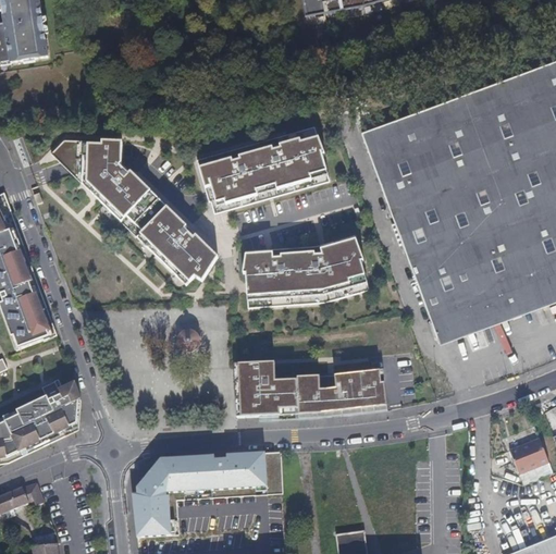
[(0,62),(49,54),(40,0),(2,0),(7,26),(0,27),(0,62)]
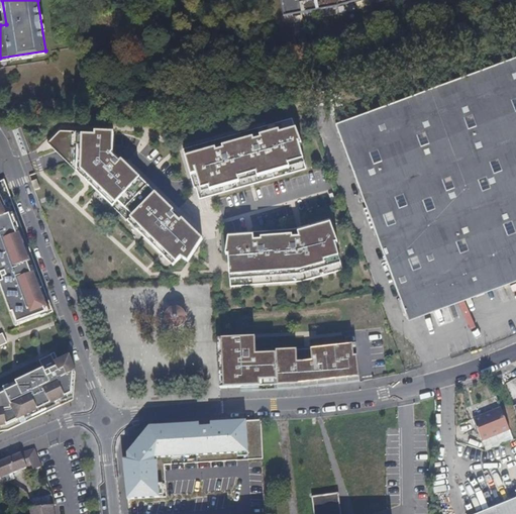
[(284,0),(286,13),(357,0),(284,0)]
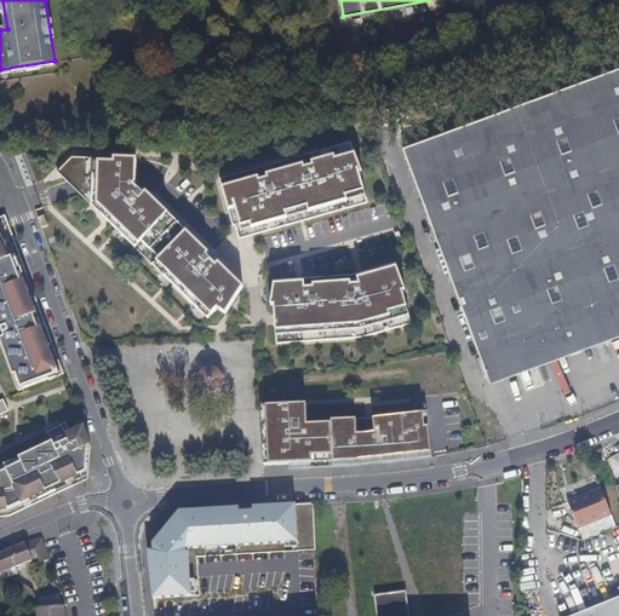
[(618,67),(405,148),(488,375),(618,327),(618,67)]
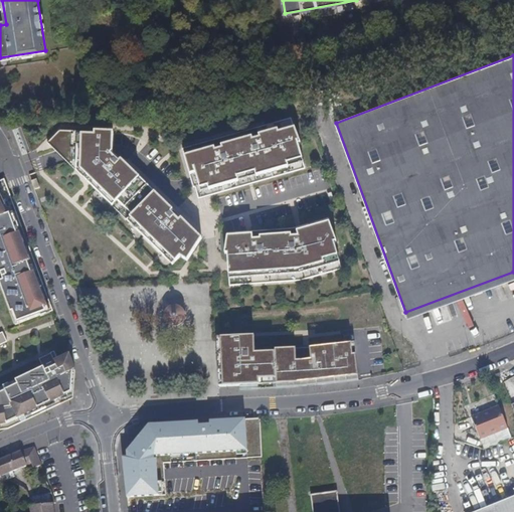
[(300,141),(291,116),(182,147),(193,184),(195,184),(198,196),(305,165),(298,142),(300,141)]
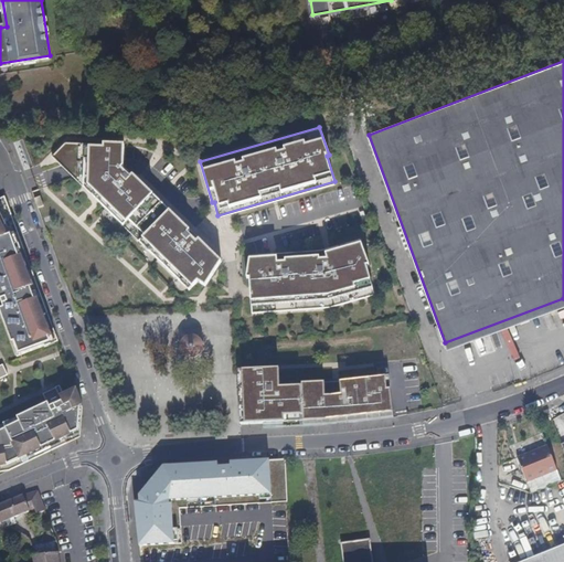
[(53,155),(190,287),(200,277),(202,279),(221,258),(199,237),(200,236),(190,226),(190,228),(139,179),(140,178),(134,172),(130,176),(124,169),(125,142),(66,141),(53,155)]
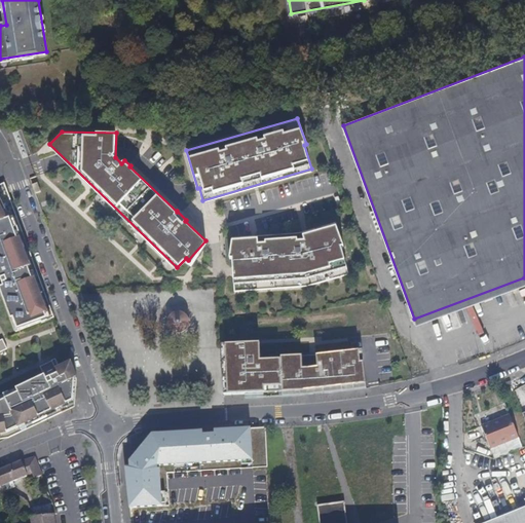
[(55,315),(5,181),(0,182),(0,286),(16,330),(55,315)]
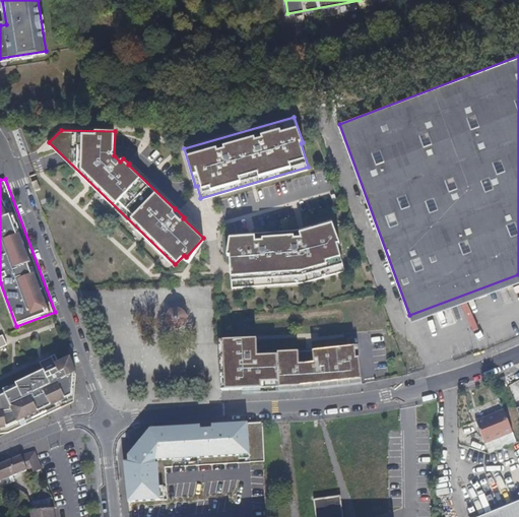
[(230,254),(233,285),(305,280),(344,268),(339,242),(337,242),(331,217),(295,228),(229,233),(231,254),(230,254)]
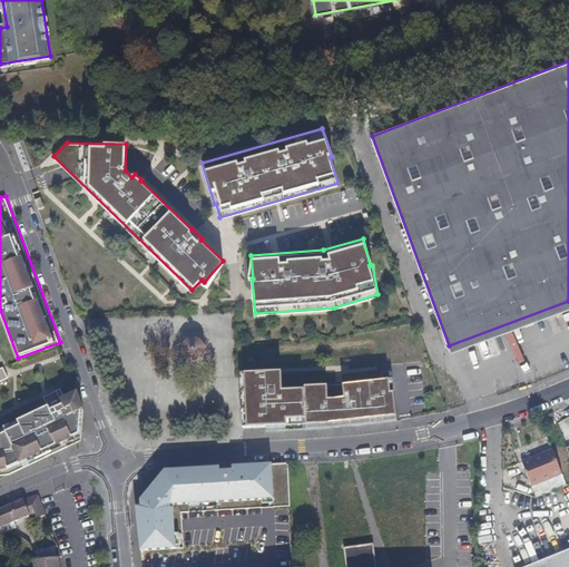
[(206,350),(206,346),(206,344),(206,343),(204,340),(203,339),(199,336),(197,335),(194,335),(190,336),(188,339),(186,340),(185,343),(184,345),(184,346),(184,350),(185,353),(187,355),(189,358),(193,359),(196,359),(199,358),(202,357),(204,354),(205,352),(206,350)]
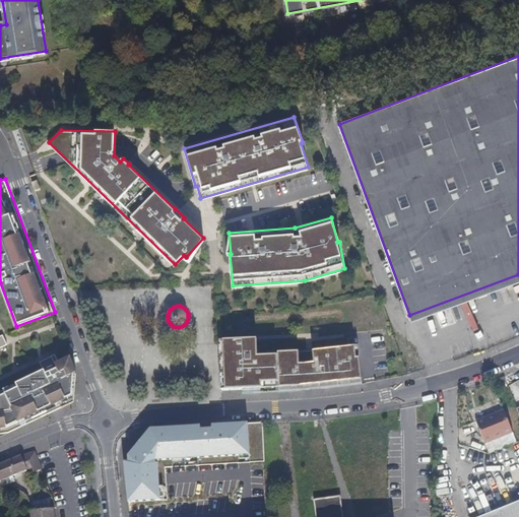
[(5,333),(0,335),(0,346),(9,343),(5,333)]
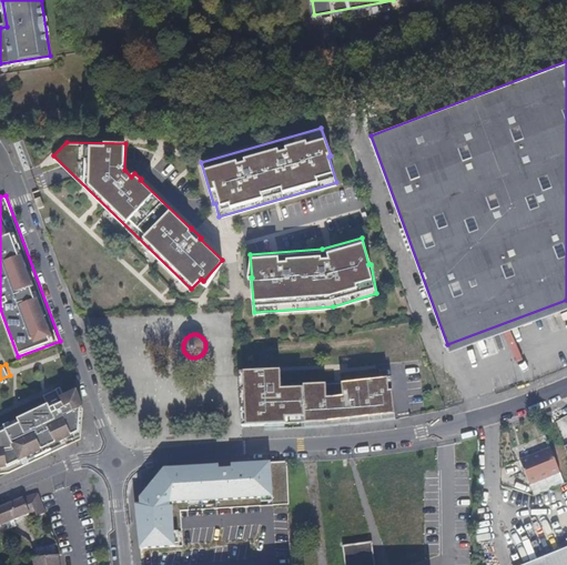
[(281,397),(280,367),(243,370),(246,423),(264,422),(263,399),(281,397)]
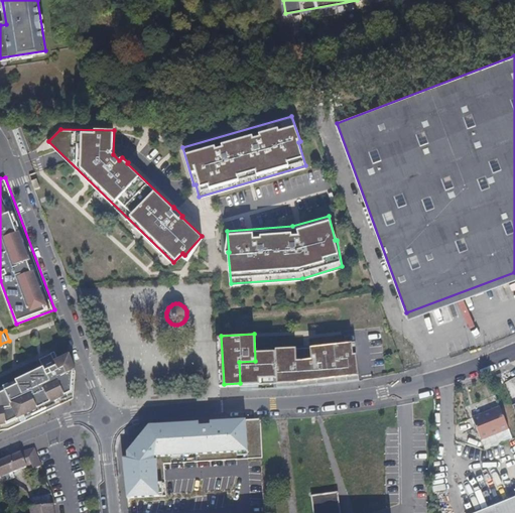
[(307,358),(309,380),(325,378),(323,357),(330,356),(329,344),(309,346),(310,358),(307,358)]
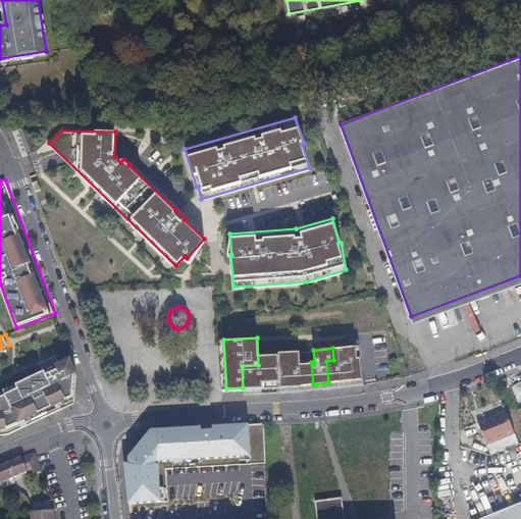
[(0,433),(10,432),(75,402),(77,374),(71,359),(61,364),(56,355),(53,357),(41,363),(46,371),(0,393),(0,433)]
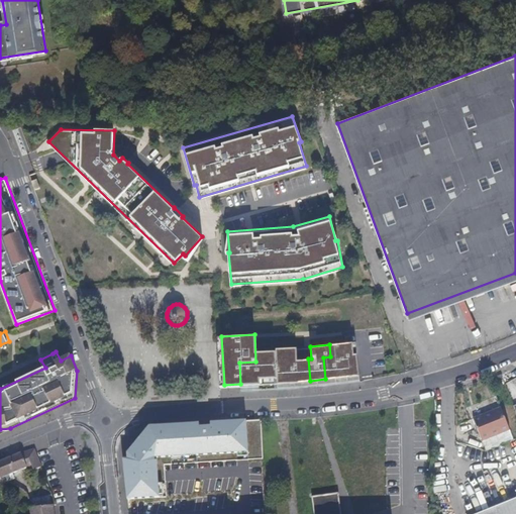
[(511,428),(502,405),(474,416),(483,439),(511,428)]
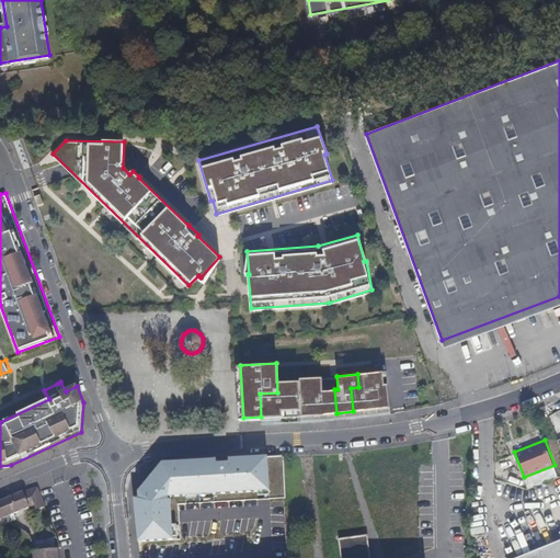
[(203,519),(204,557),(267,557),(264,490),(235,491),(232,463),(200,464),(201,493),(189,494),(190,519),(203,519)]
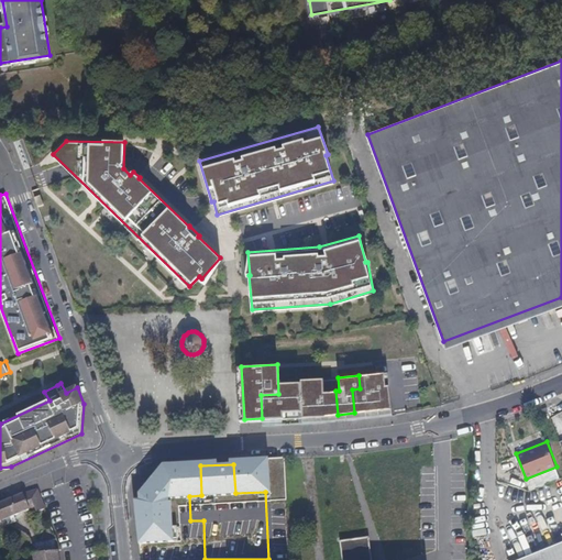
[(373,559),(362,478),(333,482),(343,559),(373,559)]
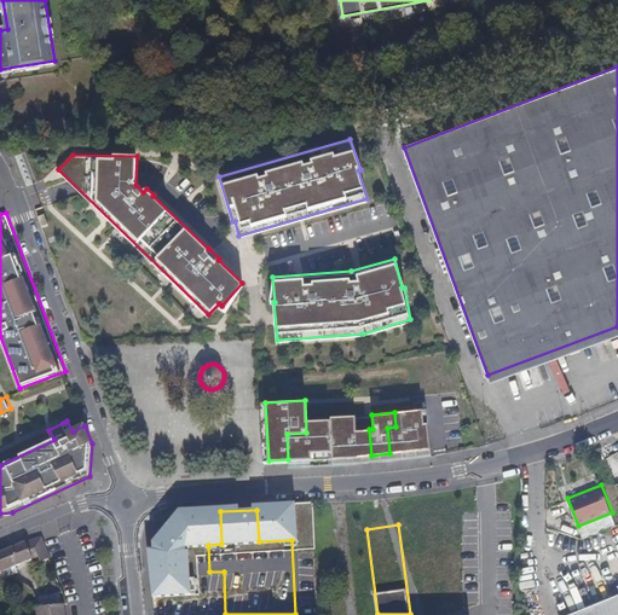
[(0,569),(1,572),(3,576),(12,573),(18,570),(16,564),(39,553),(41,558),(51,555),(42,533),(27,539),(16,544),(0,550),(0,569)]
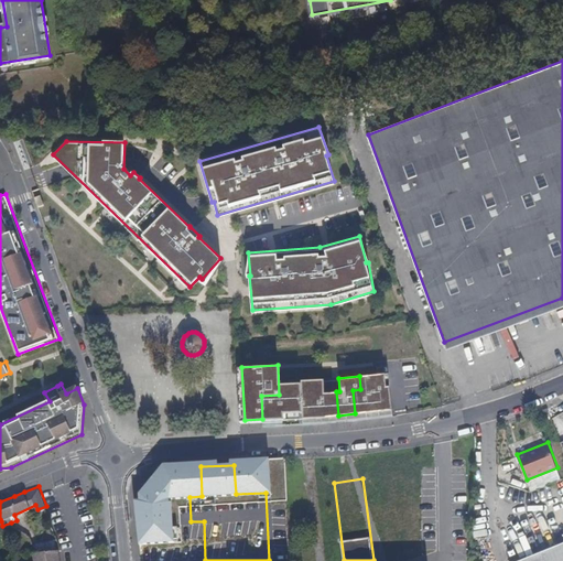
[(170,532),(144,533),(145,558),(171,557),(170,532)]
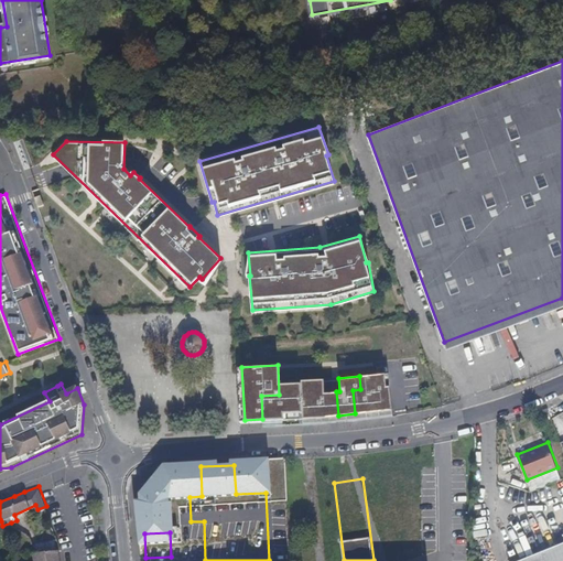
[(58,538),(33,543),(36,551),(60,549),(62,548),(62,547),(58,538)]
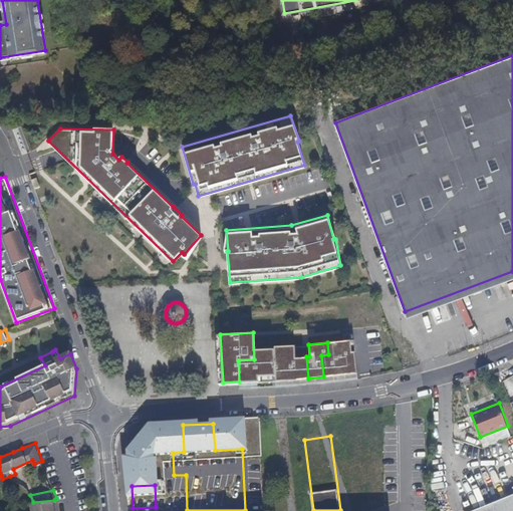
[(512,493),(469,510),(512,510),(512,493)]
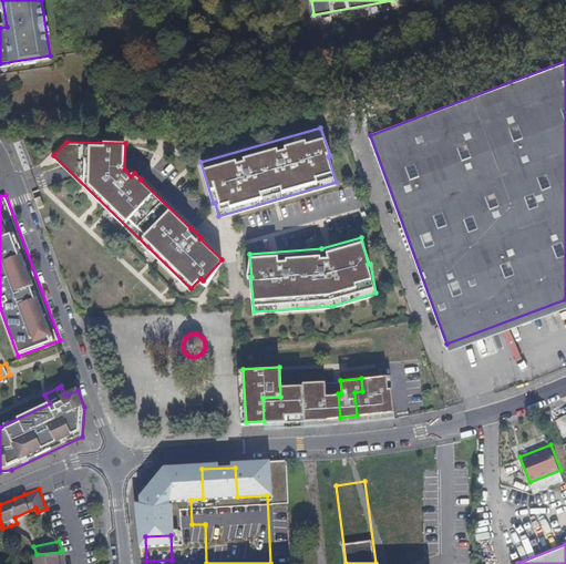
[(61,563),(60,552),(37,554),(34,555),(34,563),(61,563)]
